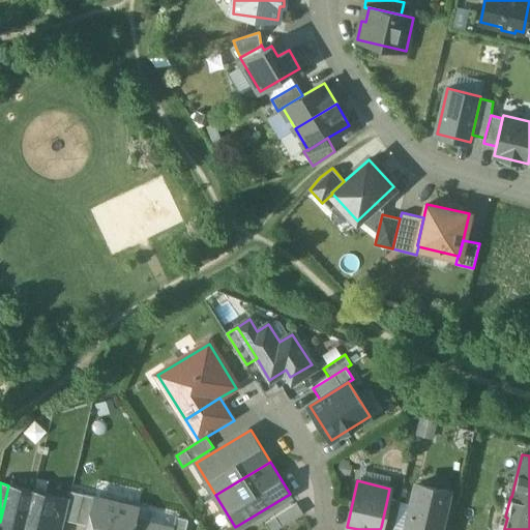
[(439,529),(448,492),(416,484),(405,529),(439,529)]
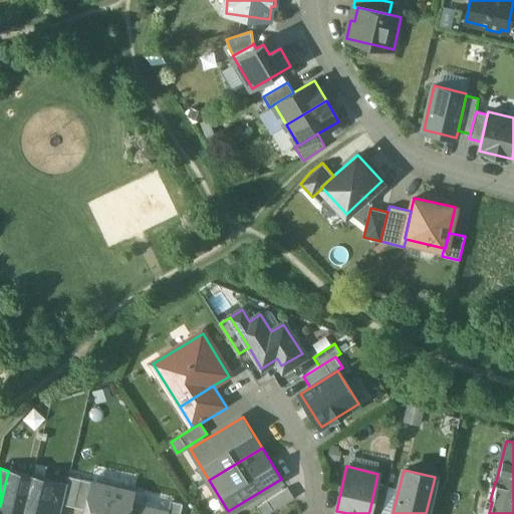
[(22,513),(32,477),(8,471),(0,506),(0,513),(22,513)]
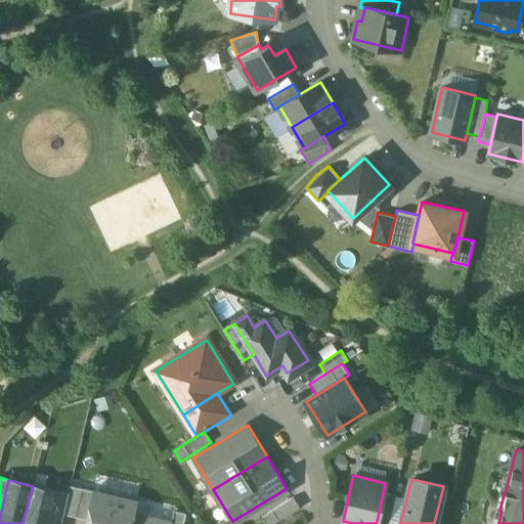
[(48,523),(56,491),(33,486),(23,523),(48,523)]
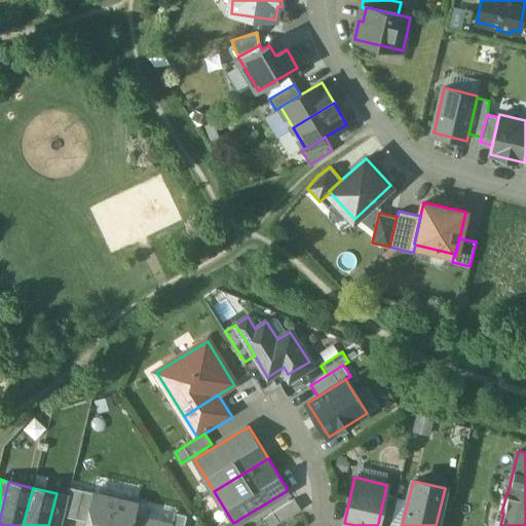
[(95,494),(71,488),(69,496),(65,517),(88,523),(95,494)]
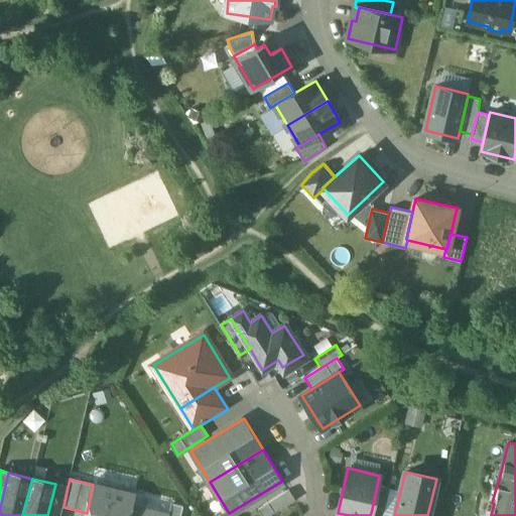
[(55,484),(47,515),(60,515),(63,507),(68,487),(55,484)]
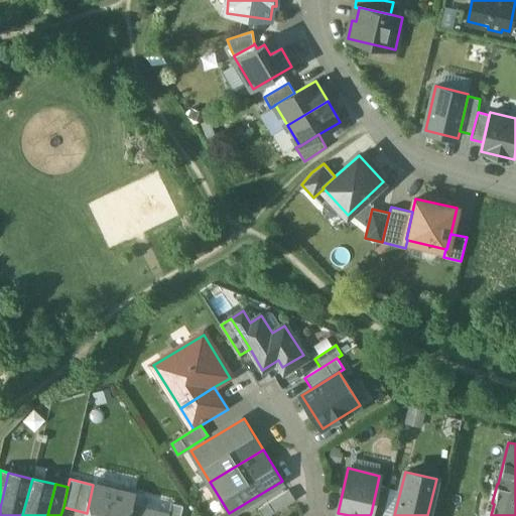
[(134,494),(93,485),(87,513),(85,515),(128,515),(131,507),(134,494)]
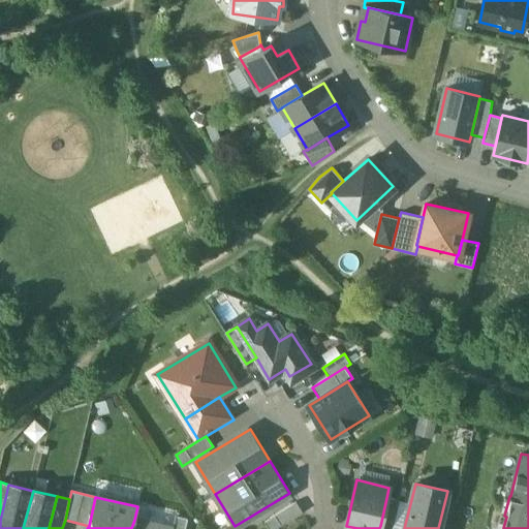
[(399,500),(386,498),(380,526),(393,528),(399,500)]
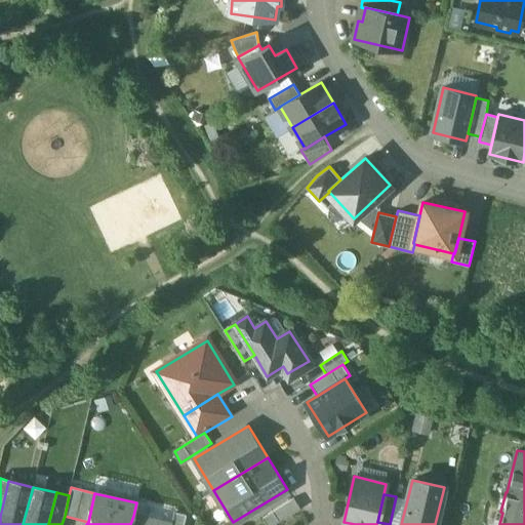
[(265,524),(275,524),(300,510),(294,498),(261,519),(265,524)]
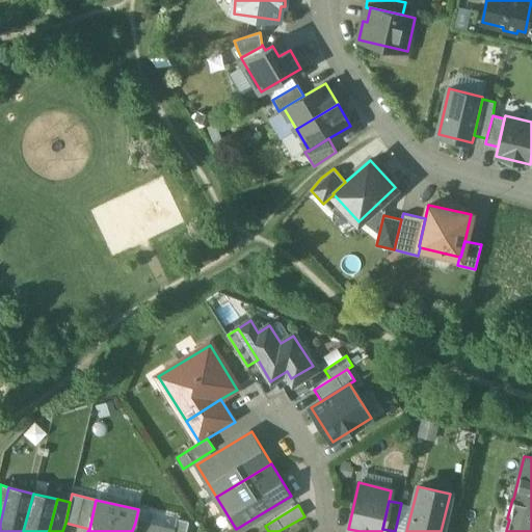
[(186,531),(189,523),(178,520),(175,531),(174,531),(186,531)]
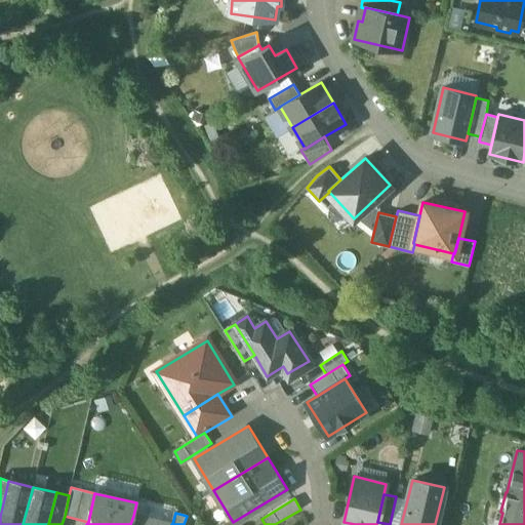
[(171,524),(172,524),(133,516),(130,524),(171,524)]
